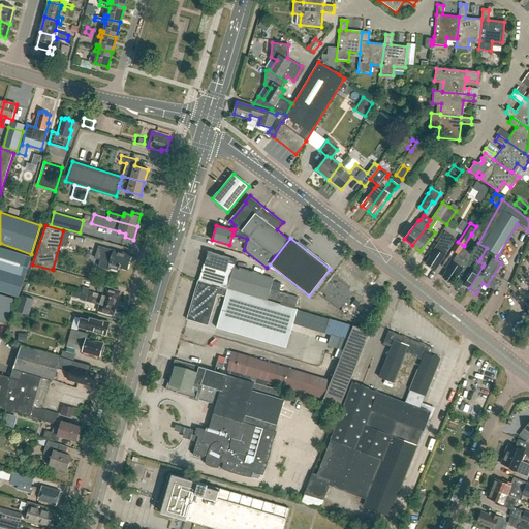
[(443,255),(448,247),(439,241),(434,249),(433,248),(429,255),(431,256),(426,263),(435,270),(444,255),(443,255)]
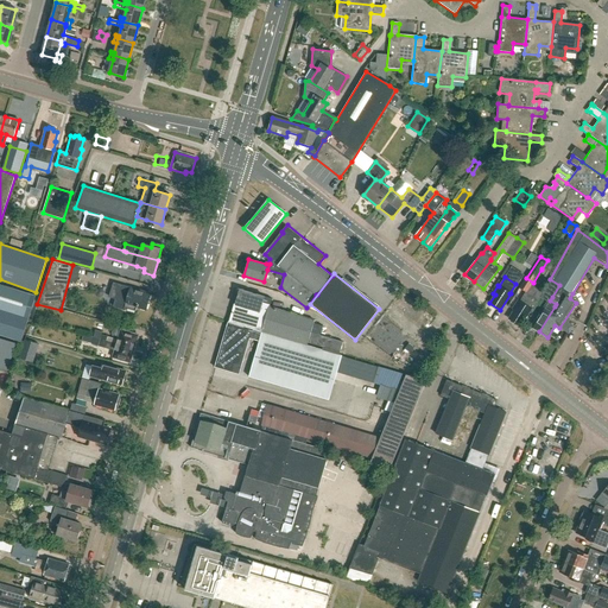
[(550,279),(544,291),(552,297),(559,285),(550,279)]
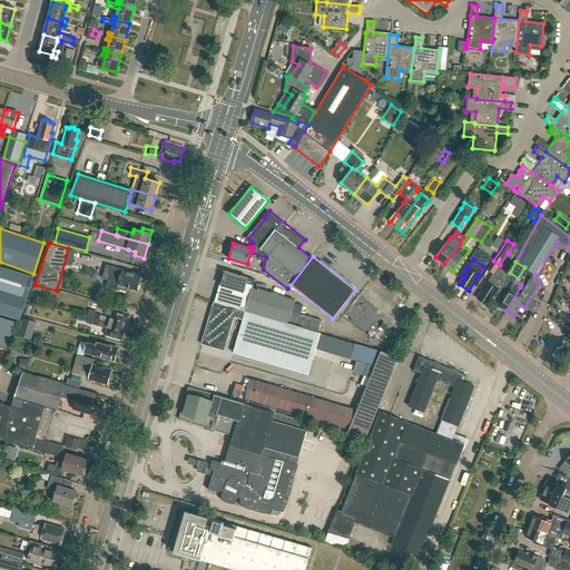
[(0,313),(19,320),(32,277),(0,266),(0,313)]
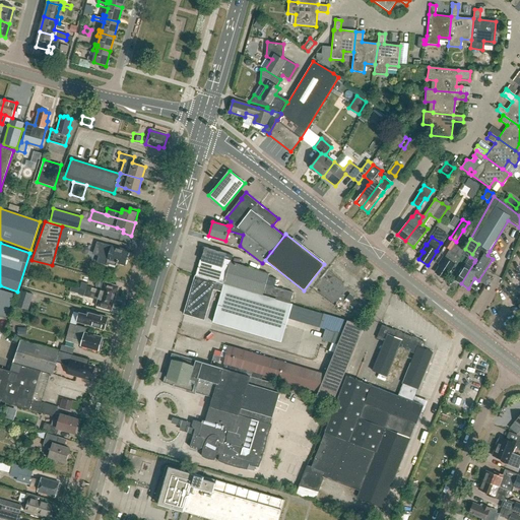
[(125,265),(129,251),(99,243),(96,250),(110,254),(107,263),(116,266),(117,263),(125,265)]
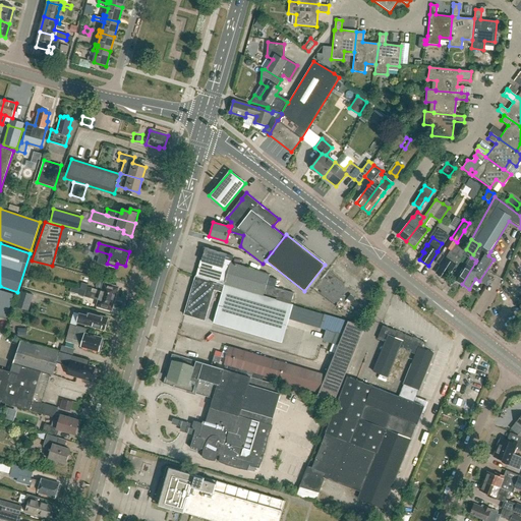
[(437,273),(446,279),(454,266),(456,268),(466,250),(456,244),(455,243),(451,249),(447,255),(446,254),(444,257),(440,265),(441,266),(437,273)]
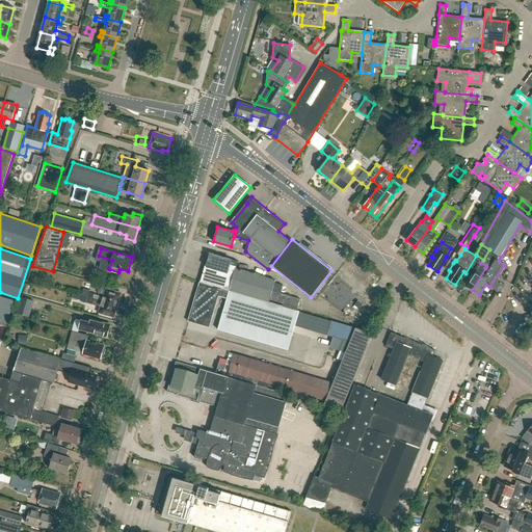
[(228,271),(234,273),(236,268),(236,267),(230,265),(232,259),(213,254),(213,253),(208,253),(208,258),(207,262),(206,267),(207,267),(207,266),(228,272),(228,271)]
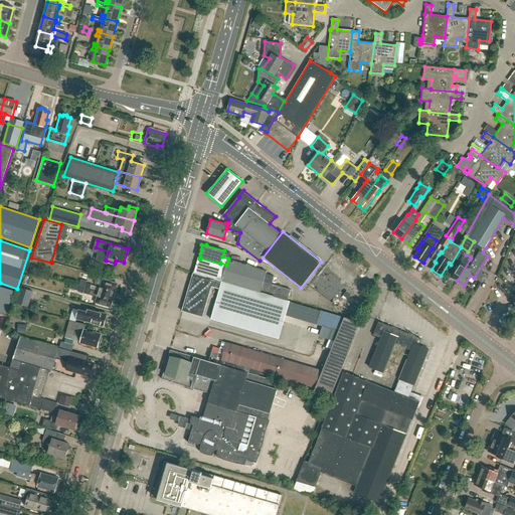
[(450,277),(457,281),(470,260),(471,258),(466,254),(462,261),(460,260),(450,277)]
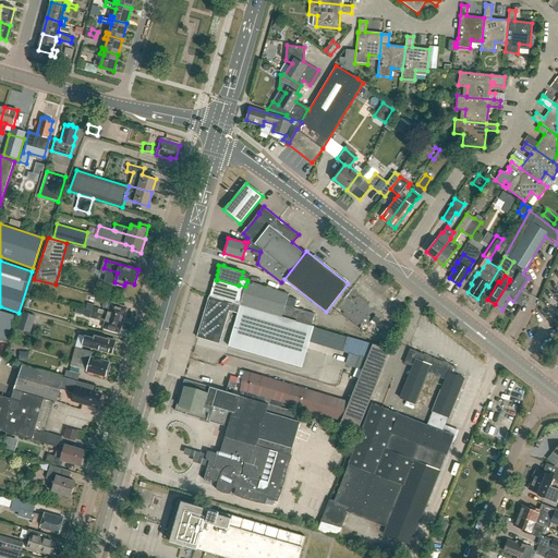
[(289,293),(247,281),(245,287),(239,284),(239,286),(217,279),(217,280),(211,296),(209,295),(209,296),(240,306),(241,304),(282,316),(282,314),(312,323),(315,314),(286,305),(289,293)]
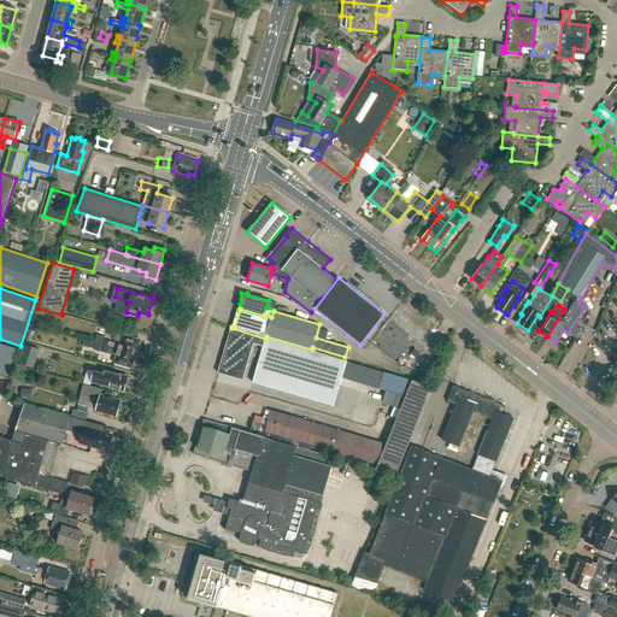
[(117,325),(117,315),(101,315),(101,325),(117,325)]
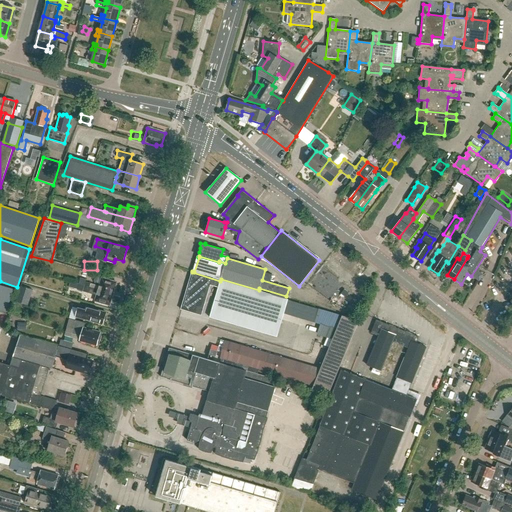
[(218,287),(209,317),(277,337),(283,313),(284,313),(287,300),(258,291),(259,290),(221,279),(220,281),(192,272),(180,309),(201,316),(210,285),(218,287)]
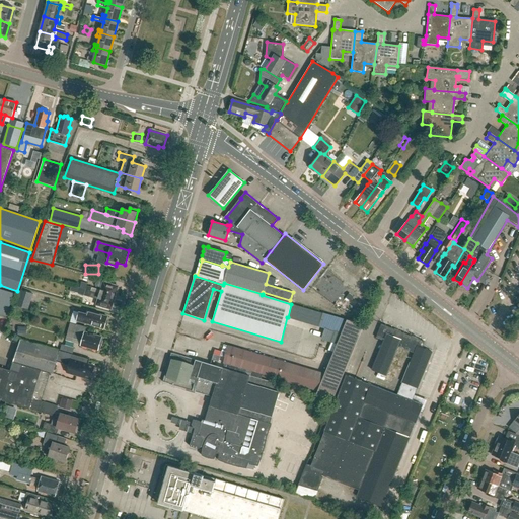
[(79,288),(115,298),(118,286),(103,282),(100,290),(86,286),(87,284),(81,282),(79,288)]
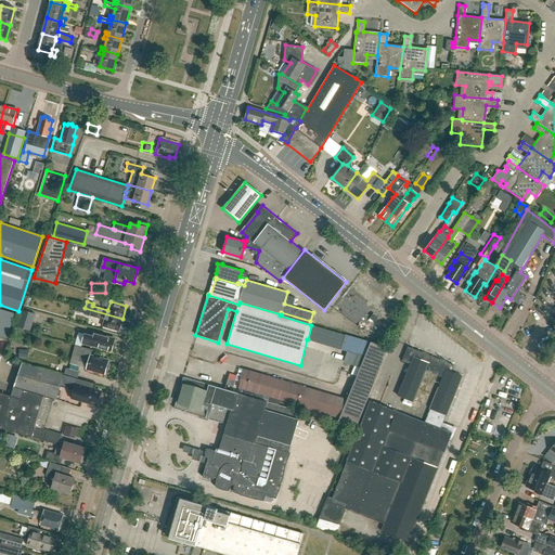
[(123,319),(85,308),(76,306),(75,312),(89,315),(89,317),(105,321),(103,326),(119,331),(123,319)]
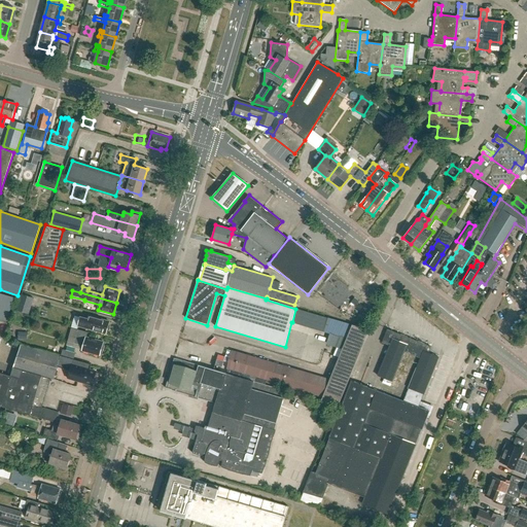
[(0,293),(0,319),(6,321),(13,297),(0,293)]
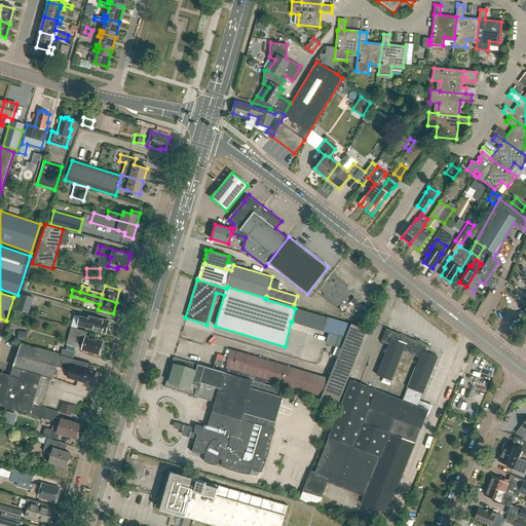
[(28,313),(34,298),(22,294),(16,310),(28,313)]
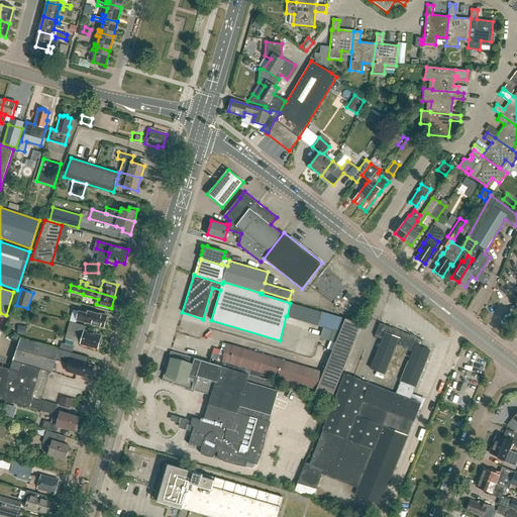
[(354,291),(348,292),(342,293),(343,305),(350,310),(356,302),(354,291)]
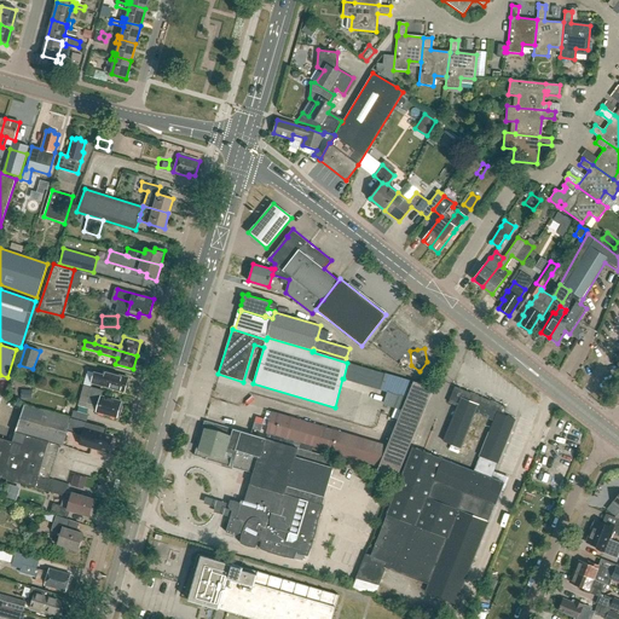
[(94,370),(91,382),(123,392),(125,389),(127,389),(129,382),(127,382),(128,376),(110,371),(109,374),(94,370)]
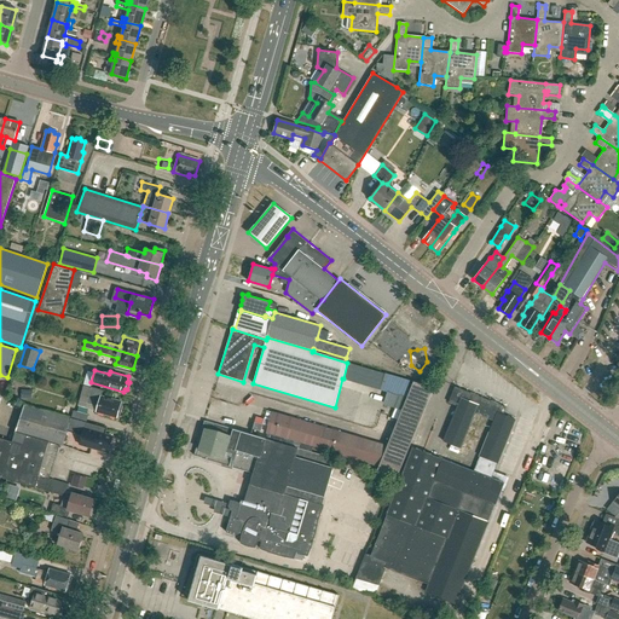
[(382,389),(389,392),(405,395),(408,397),(412,381),(387,374),(382,389)]
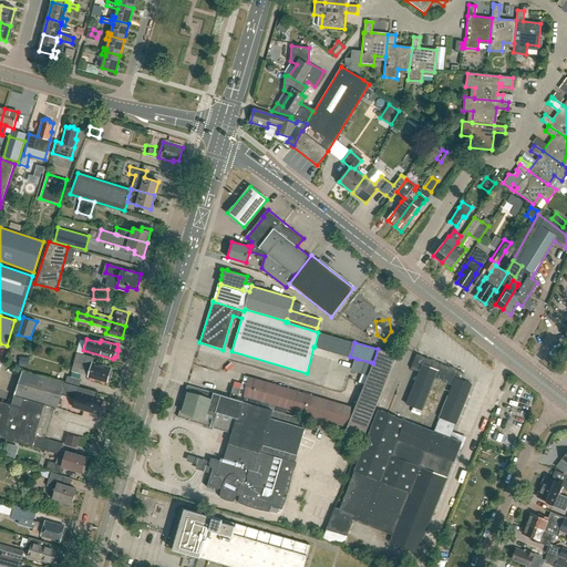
[(356,408),(348,426),(346,432),(363,437),(397,356),(379,350),(356,408)]
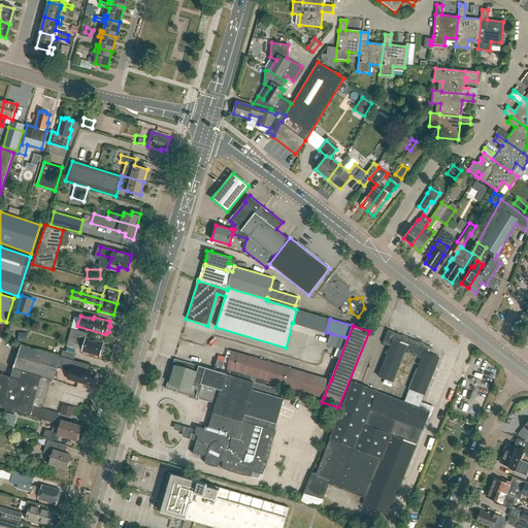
[(78,331),(71,329),(68,338),(75,340),(74,343),(84,345),(83,351),(99,356),(100,353),(101,354),(103,348),(102,347),(103,342),(87,337),(88,333),(78,330),(78,331)]
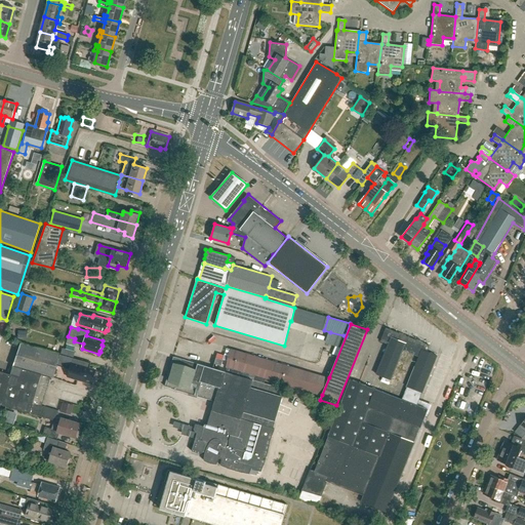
[(426,352),(428,345),(386,328),(380,340),(389,342),(376,374),(391,379),(403,349),(418,355),(407,386),(410,387),(405,401),(364,385),(354,380),(351,379),(329,436),(330,437),(316,472),(310,470),(298,499),(318,505),(327,482),(363,496),(360,502),(386,513),(427,409),(421,407),(415,405),(421,392),(421,393),(437,356),(426,352)]
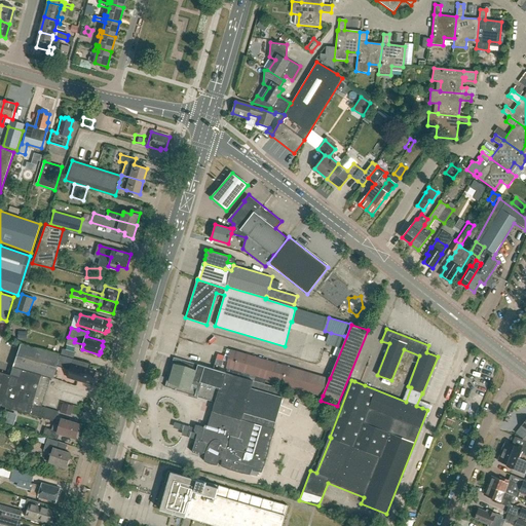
[(341,347),(344,336),(331,333),(328,343),(341,347)]
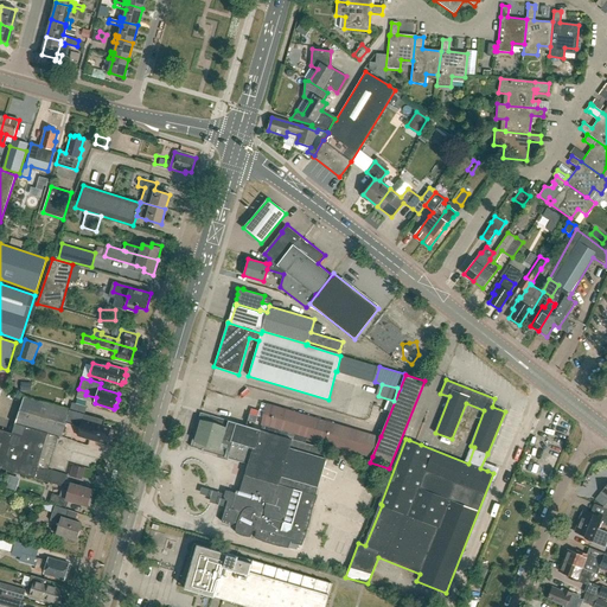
[(62,438),(66,422),(70,410),(24,396),(14,423),(58,436),(62,438)]
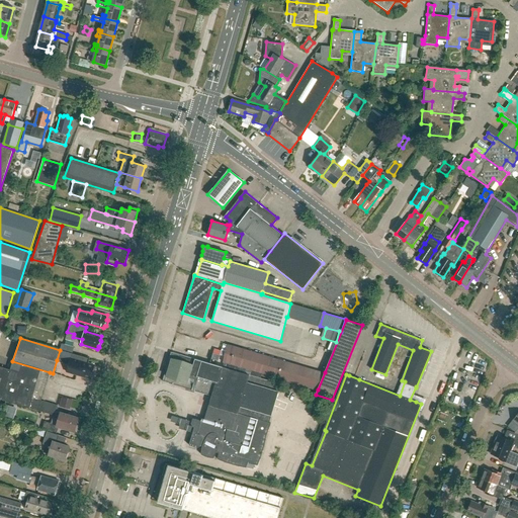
[(60,350),(72,354),(74,347),(61,344),(60,350)]
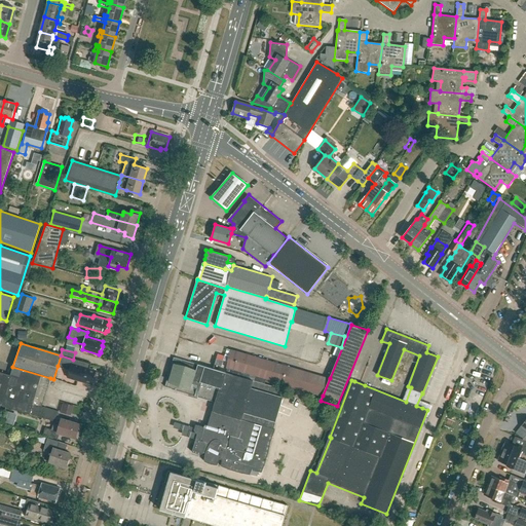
[(290,386),(323,396),(330,378),(295,369),(231,350),(226,368),(227,368),(226,373),(264,384),(265,379),(290,386)]
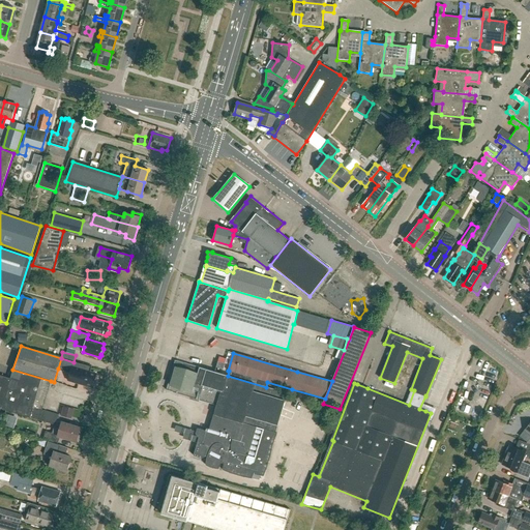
[(91,367),(74,362),(61,358),(58,369),(70,373),(68,380),(79,383),(92,387),(96,375),(89,373),(91,367)]
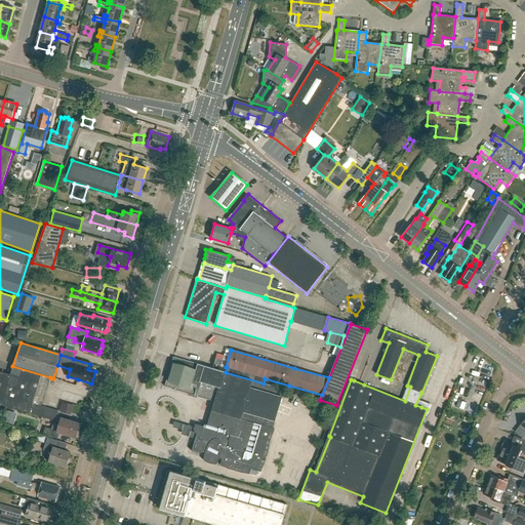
[(211,411),(210,415),(273,434),(274,430),(272,429),(284,390),(264,384),(226,372),(176,358),(174,364),(172,363),(166,387),(215,402),(212,411),(211,411)]
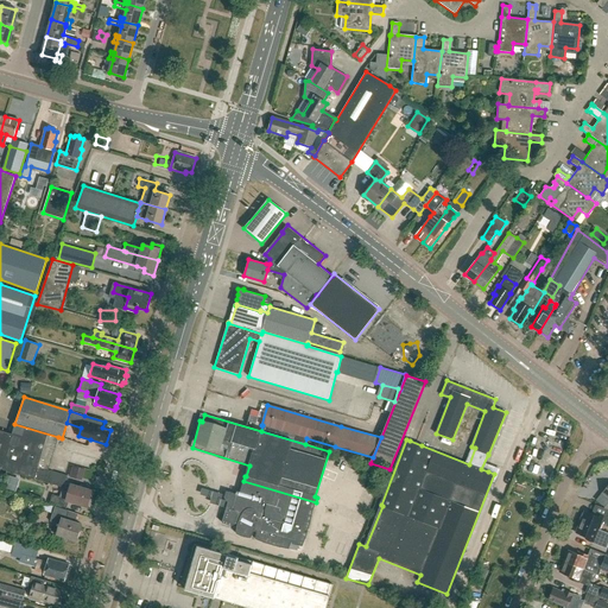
[(49,470),(58,437),(14,424),(12,434),(0,469),(35,479),(57,486),(61,474),(49,470)]
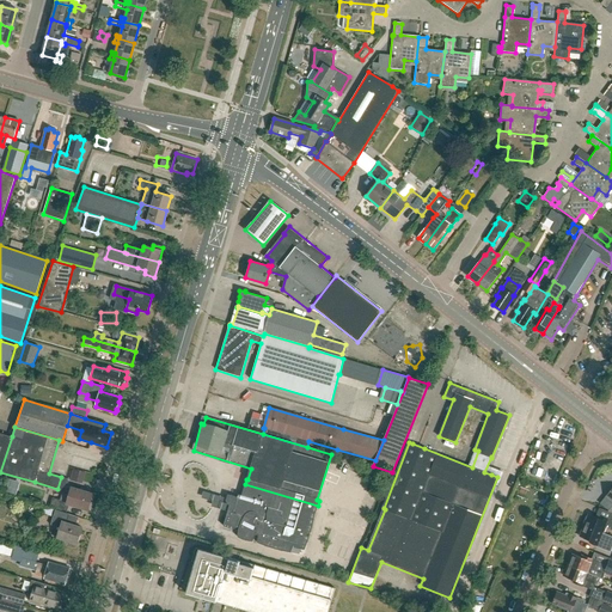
[(0,472),(12,436),(0,433),(0,472)]
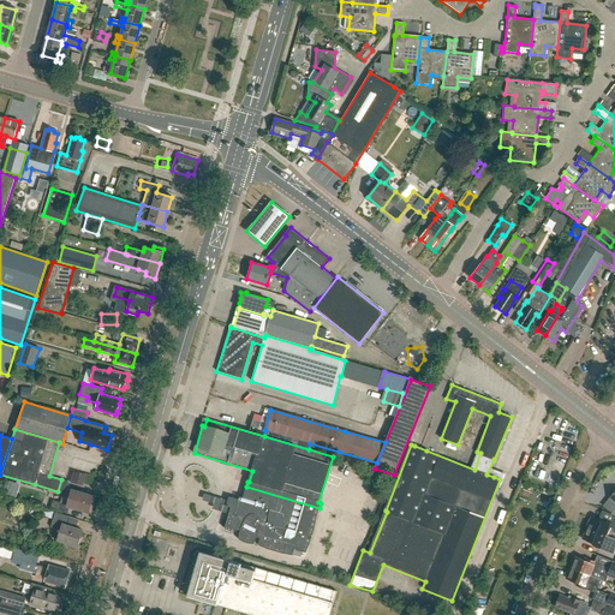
[(61,479),(58,491),(64,494),(67,482),(61,479)]
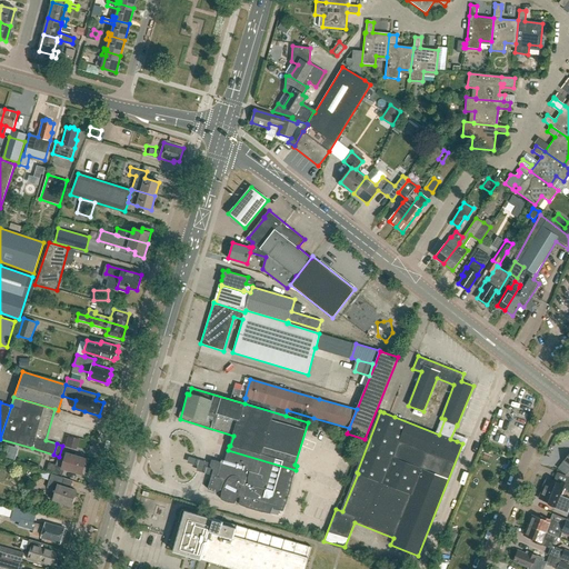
[(292,479),(296,470),(228,450),(225,460),(221,460),(220,462),(211,460),(210,466),(212,467),(211,469),(213,469),(207,489),(217,492),(220,490),(222,490),(221,495),(221,498),(220,499),(222,500),(226,501),(228,502),(231,503),(235,503),(238,497),(240,498),(239,501),(239,505),(246,507),(246,508),(262,512),(270,513),(272,508),(275,508),(275,510),(282,511),(286,505),(290,488),(292,479)]
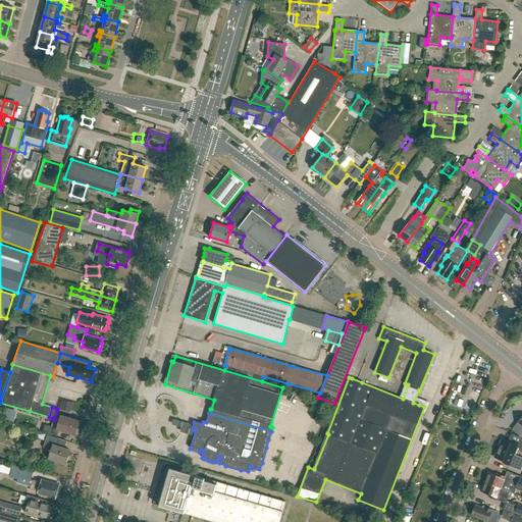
[(74,435),(79,421),(60,416),(56,429),(44,425),(42,432),(56,436),(58,430),(74,435)]
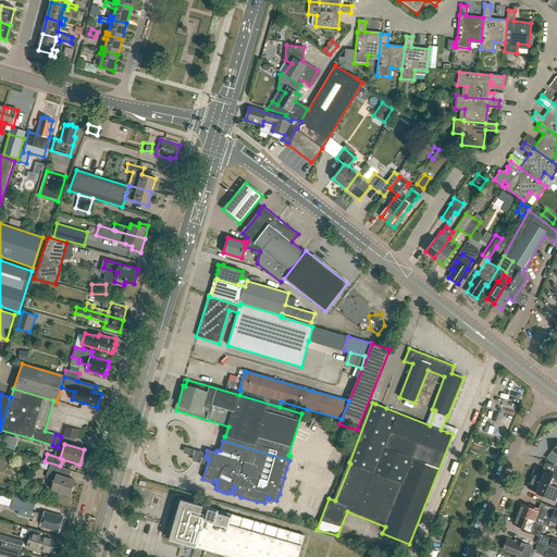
[(36,461),(32,460),(28,459),(26,463),(47,470),(49,463),(37,460),(36,461)]
